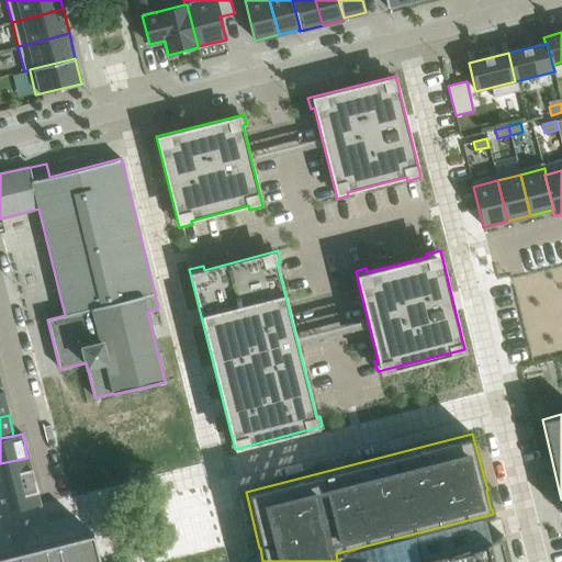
[(0,463),(0,489),(34,481),(31,469),(27,458),(0,463)]
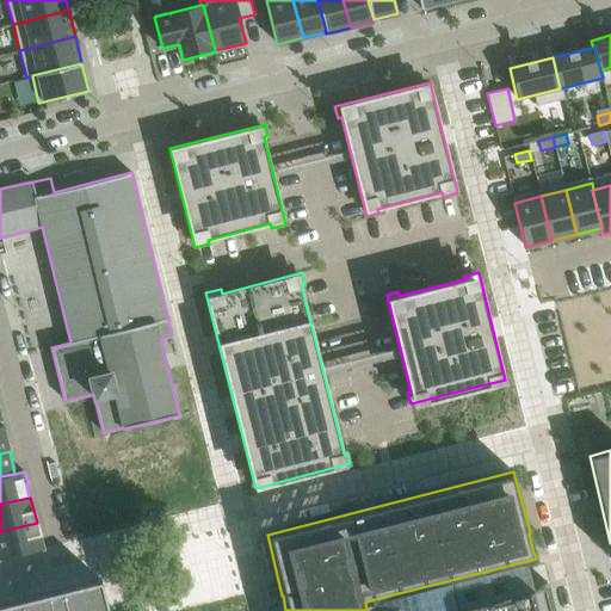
[(37,523),(0,531),(0,559),(43,548),(39,534),(37,523)]
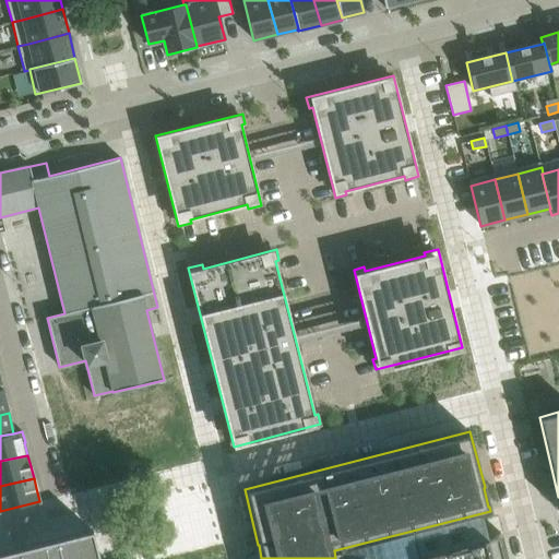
[(98,558),(93,531),(0,554),(0,558),(98,558)]
